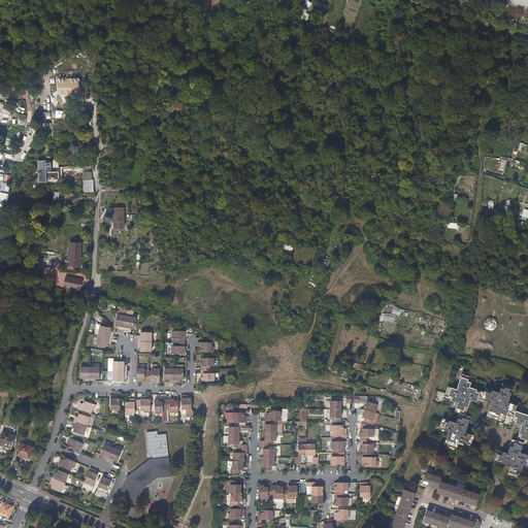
[(299,19),(306,21),(309,12),(301,10),(299,19)]
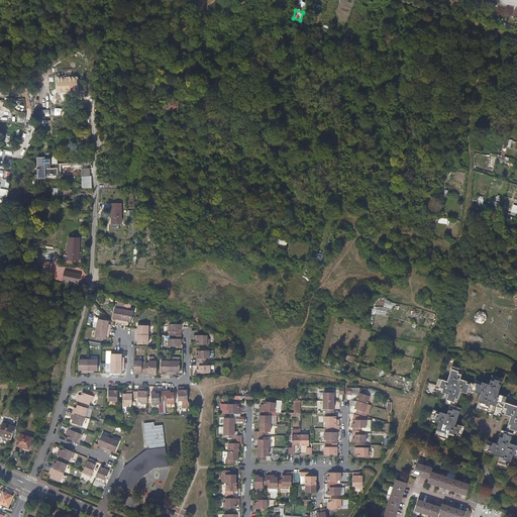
[(57,80),(57,90),(63,90),(63,92),(71,92),(71,93),(76,93),(76,81),(63,81),(63,80),(57,80)]
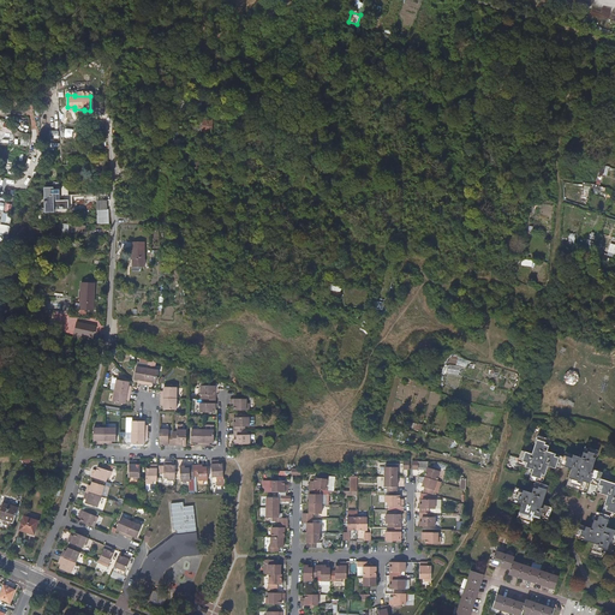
[(208,123),(207,133),(210,133),(213,121),(199,119),(199,120),(208,123)]
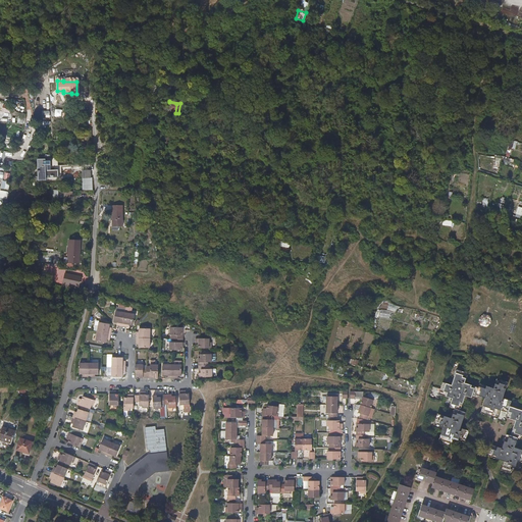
[(171,112),(175,113),(176,104),(169,102),(168,106),(164,106),(163,111),(171,112)]
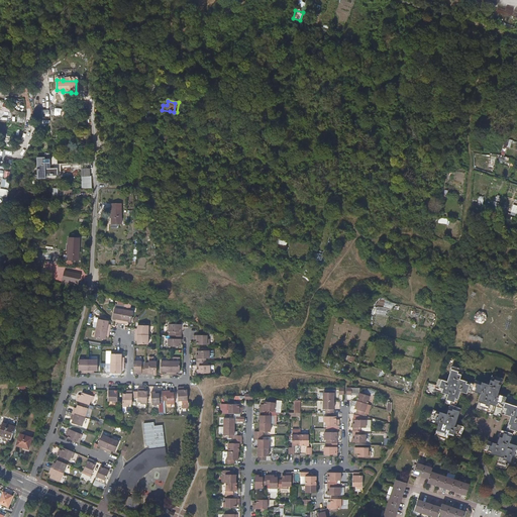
[(39,138),(47,137),(48,137),(49,131),(48,123),(37,123),(39,138)]
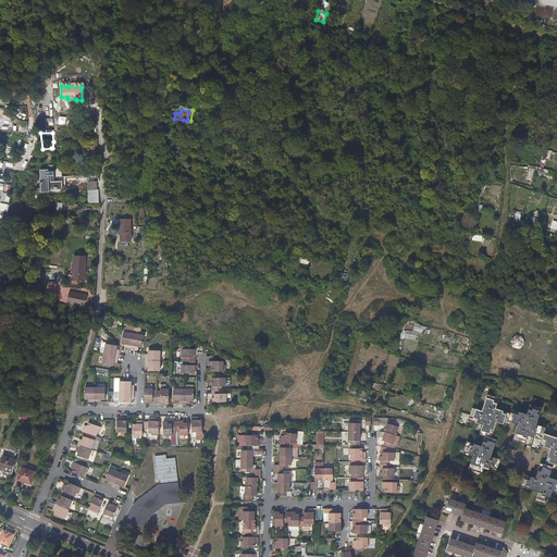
[(37,190),(37,196),(47,196),(47,192),(62,190),(62,183),(50,183),(50,177),(53,176),(53,173),(40,173),(40,190),(37,190)]
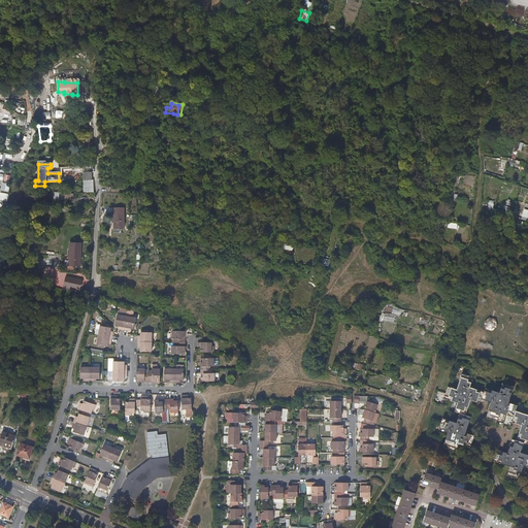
[(84,193),(94,193),(93,172),(84,172),(84,193)]
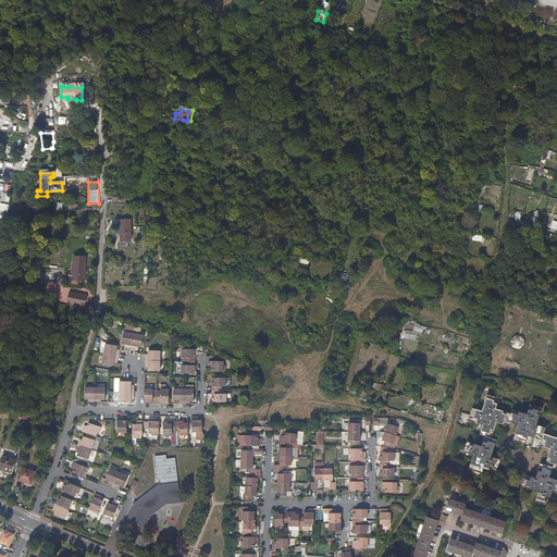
[(1,202),(9,203),(11,195),(3,194),(1,202)]
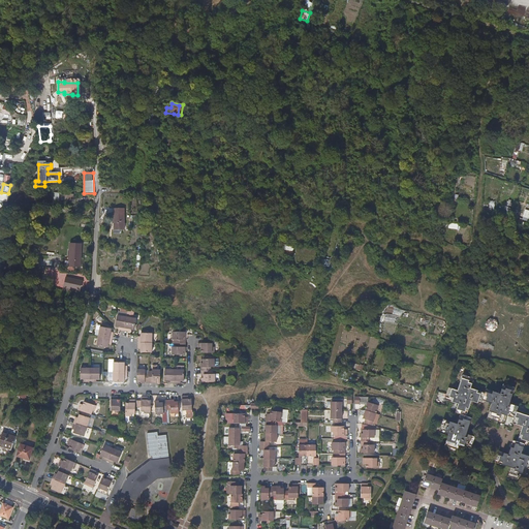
[(520,206),(518,211),(527,214),(528,208),(520,206)]
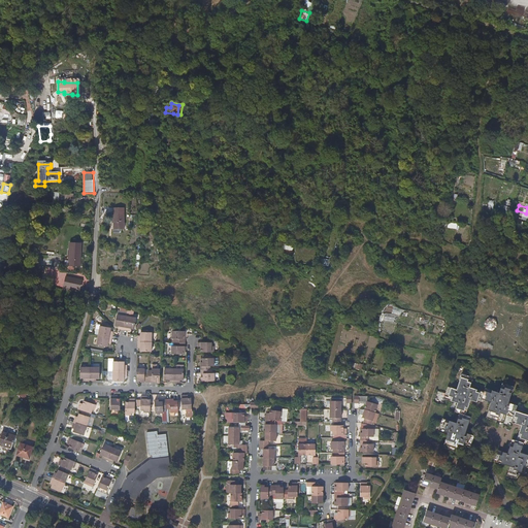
[(125,227),(125,216),(118,215),(119,207),(116,207),(116,211),(114,211),(116,228),(125,227)]
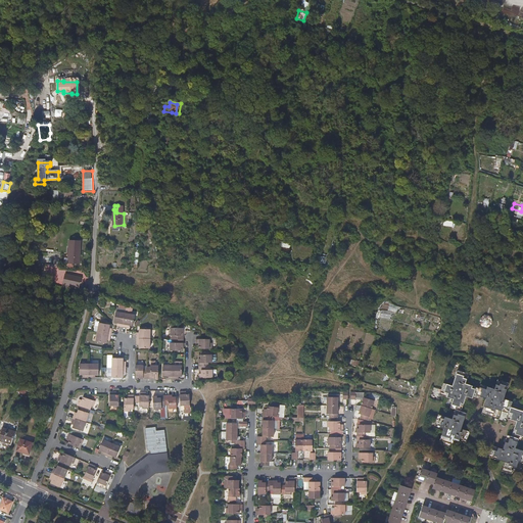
[(69,240),(67,262),(79,262),(81,240),(69,240)]
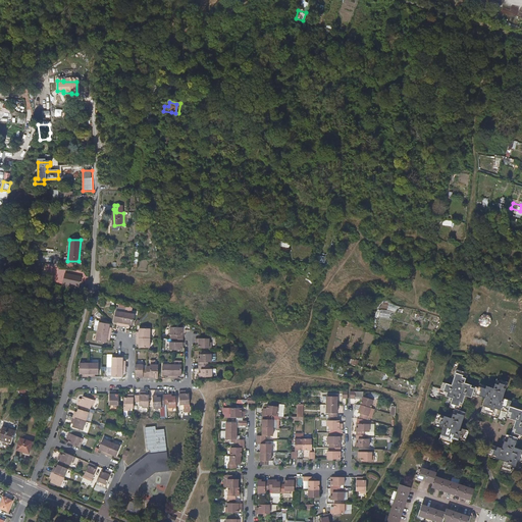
[(73,273),(71,282),(79,284),(81,274),(73,273)]
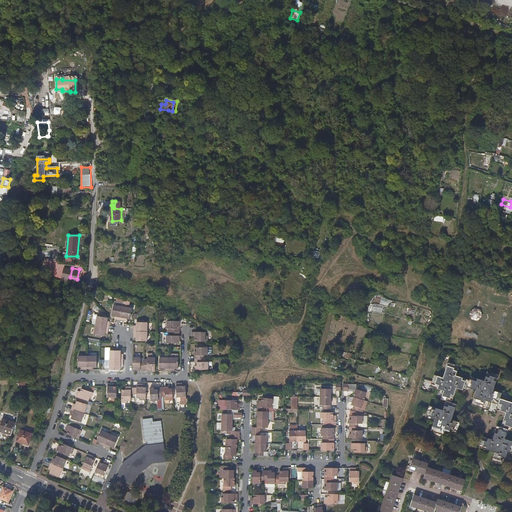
[(130,300),(124,299),(123,307),(121,320),(125,320),(125,318),(127,318),(130,318),(132,308),(128,308),(130,300)]
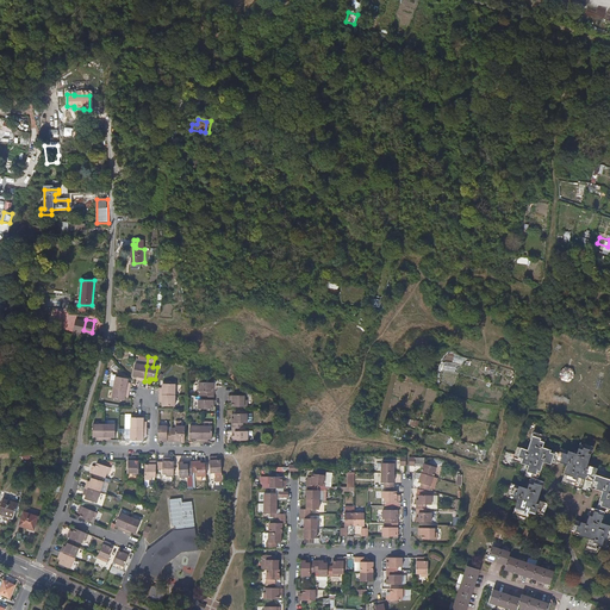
[(443,362),(443,372),(467,374),(468,369),(455,368),(455,363),(443,362)]
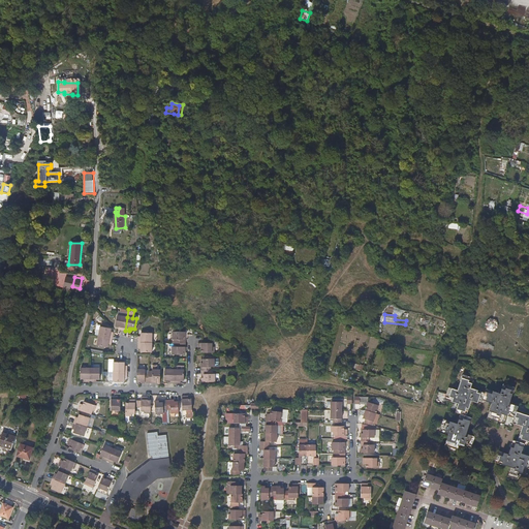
[(125,331),(127,317),(119,315),(117,325),(120,327),(122,327),(122,330),(125,331)]
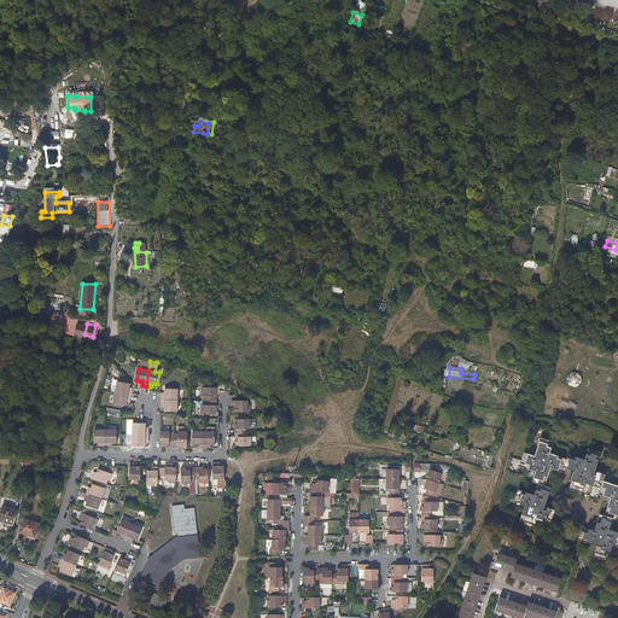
[(117,383),(115,394),(132,396),(132,391),(128,391),(129,388),(129,384),(117,383)]
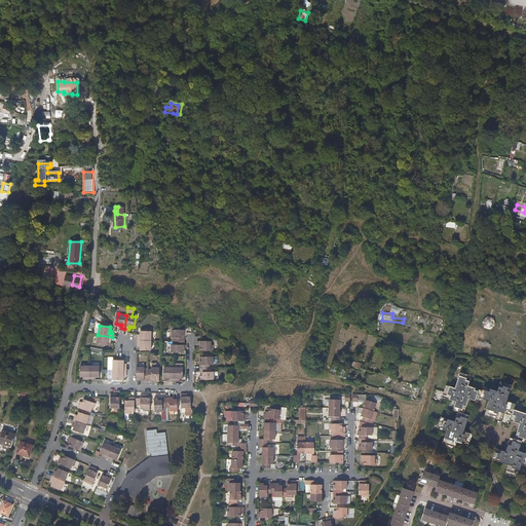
[(174,337),(174,341),(176,341),(183,341),(183,334),(185,334),(185,330),(178,330),(172,330),(172,337),(174,337)]
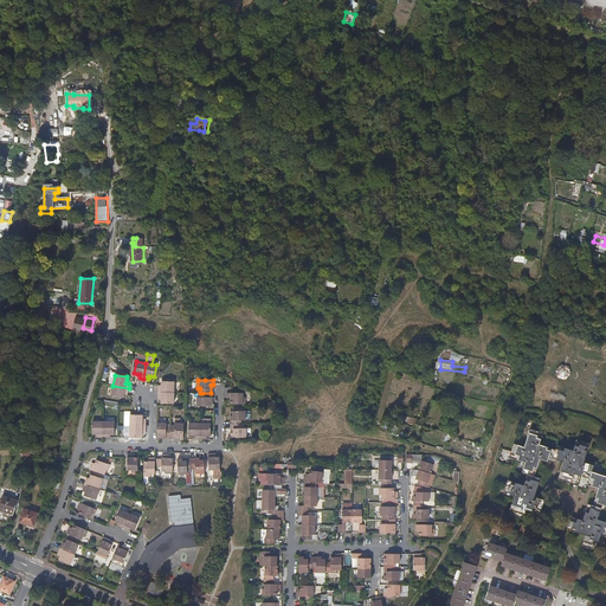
[(162,388),(159,388),(159,392),(174,393),(174,382),(162,382),(162,386),(162,388)]
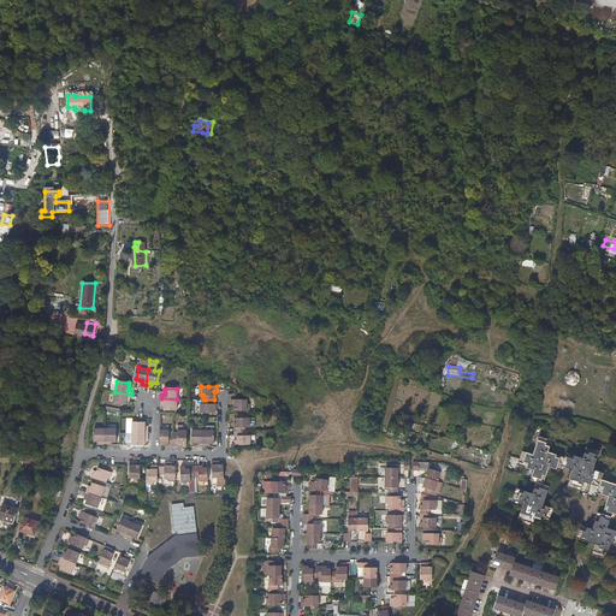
[(131,395),(114,392),(113,402),(125,404),(126,400),(126,397),(130,398),(131,395)]
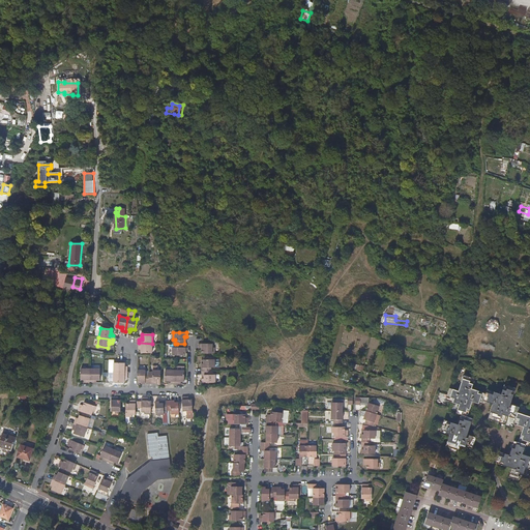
[(152,353),(152,344),(139,343),(139,347),(142,347),(142,349),(141,352),(152,353)]
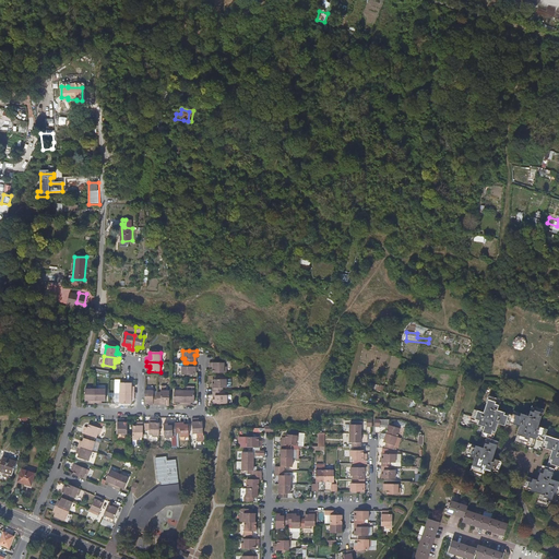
[(194,363),(187,363),(187,366),(182,366),(182,375),(194,375),(193,370),(197,370),(197,363),(194,363)]
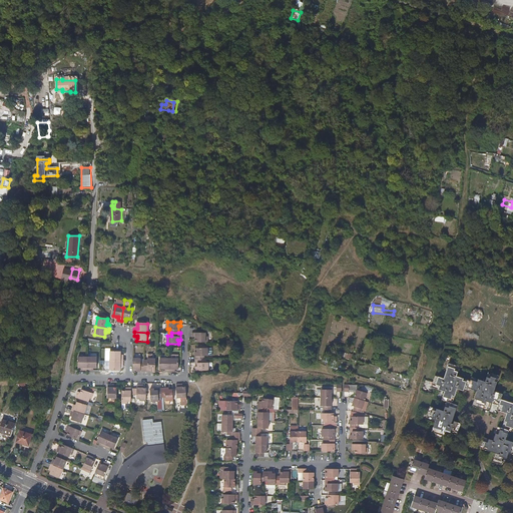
[(205,333),(192,333),(192,336),(195,337),(195,342),(207,343),(207,337),(205,336),(205,333)]
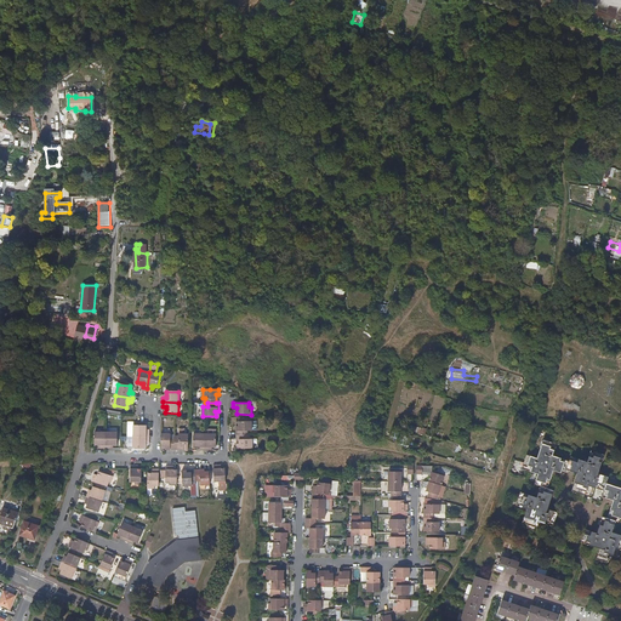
[(237,427),(237,436),(239,436),(248,436),(248,432),(251,432),(251,422),(239,422),(239,427),(237,427)]
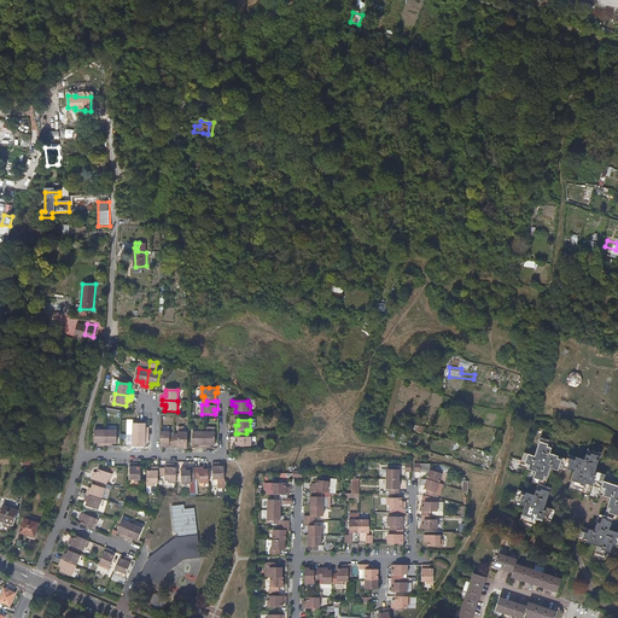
[(132,424),(132,435),(147,435),(147,430),(145,430),(145,427),(145,424),(132,424)]
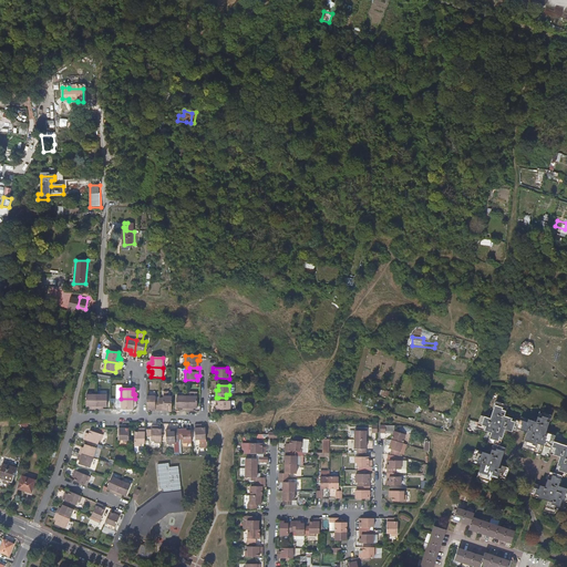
[(98,409),(98,394),(89,393),(89,405),(92,405),(94,405),(94,409),(98,409)]
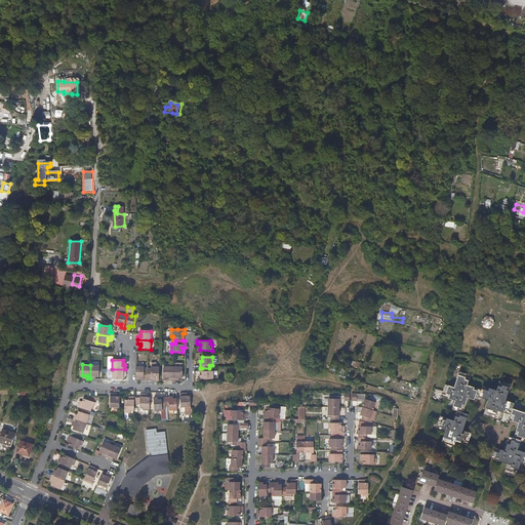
[(99,365),(90,365),(90,378),(94,378),(94,375),(96,375),(99,375),(99,365)]
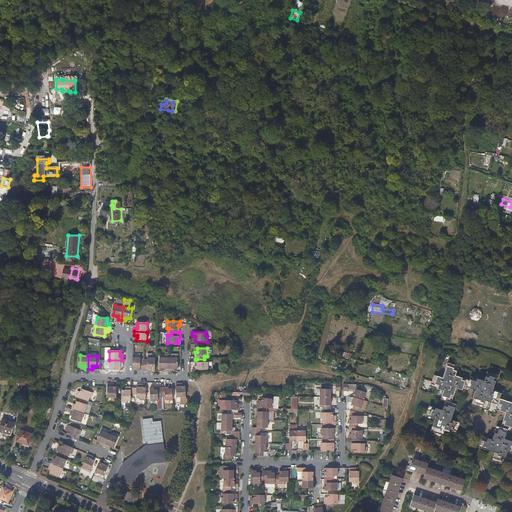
[(140,361),(140,357),(133,357),(132,368),(136,368),(136,370),(144,370),(144,368),(144,361),(140,361)]
